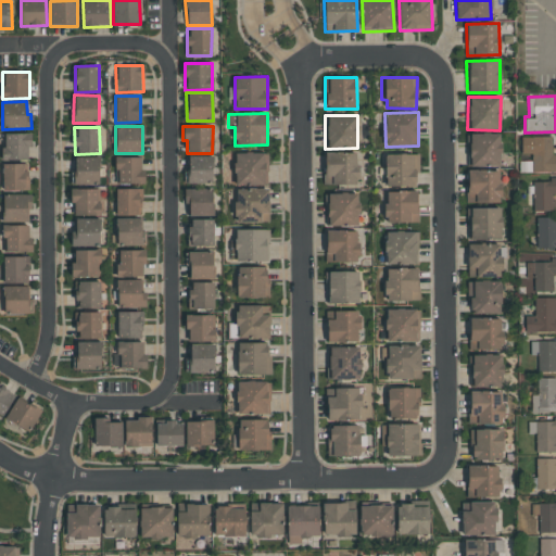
[(2,160),(29,161),(30,134),(3,134),(2,160)]
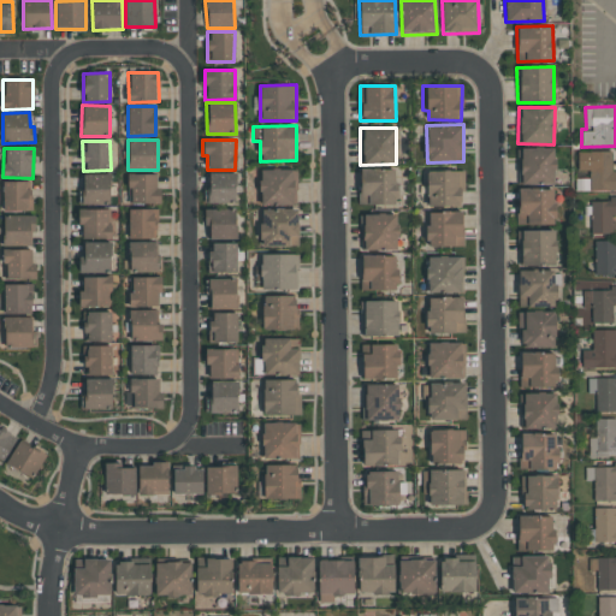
[(554,148),(517,148),(519,185),(555,184),(554,148)]
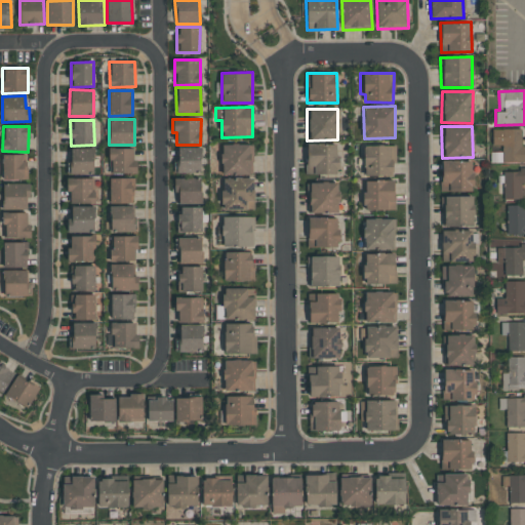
[(492,129),(492,146),(501,146),(501,152),(491,153),(491,163),(524,161),(524,146),(521,146),(521,129),(492,129)]
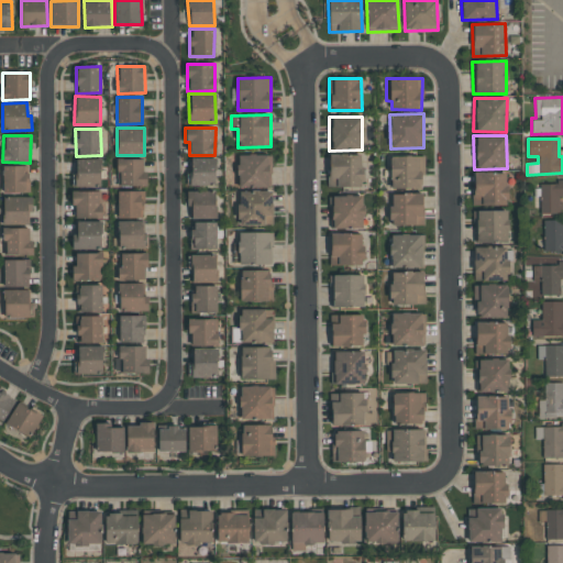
[(271,154),(238,155),(238,187),(271,187),(271,154)]
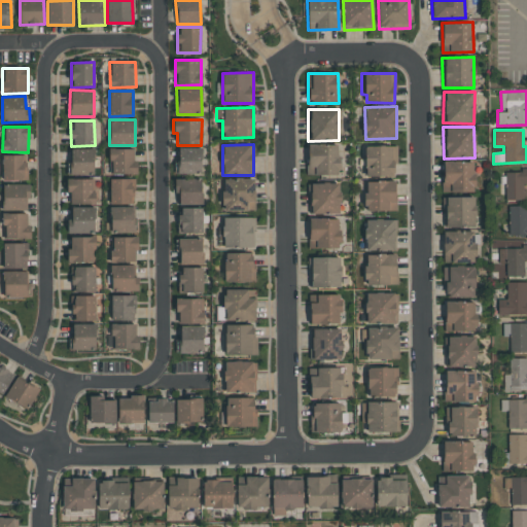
[(339,175),(339,144),(308,144),(308,175),(339,175)]
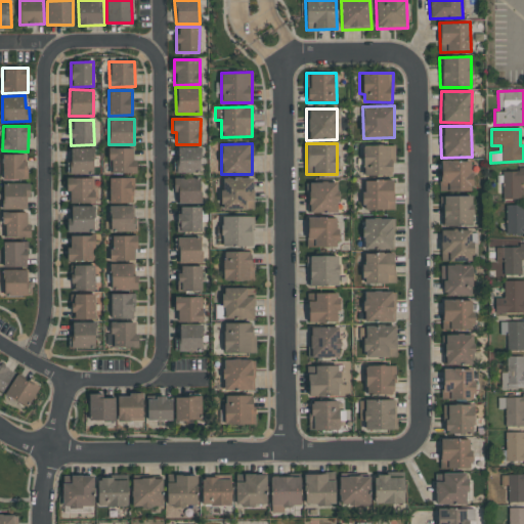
[(394,175),(394,144),(363,145),(363,175),(394,175)]
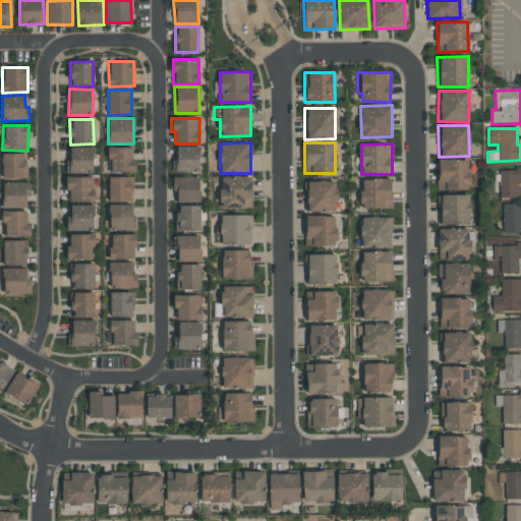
[(175,146),(175,172),(199,172),(199,147),(175,146)]
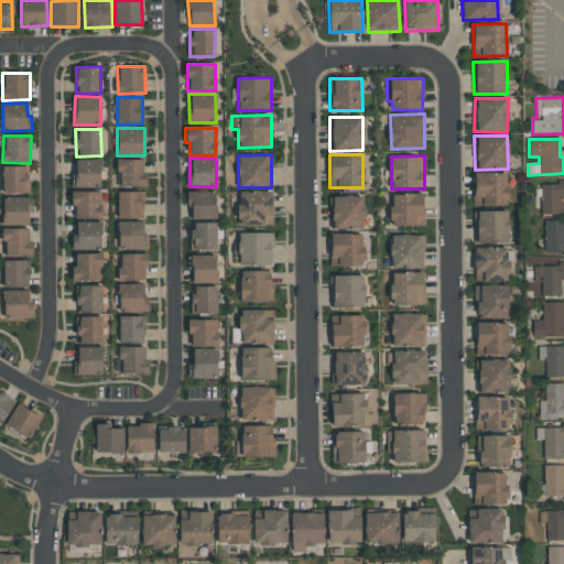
[(100,187),(101,160),(75,159),(75,186),(100,187)]
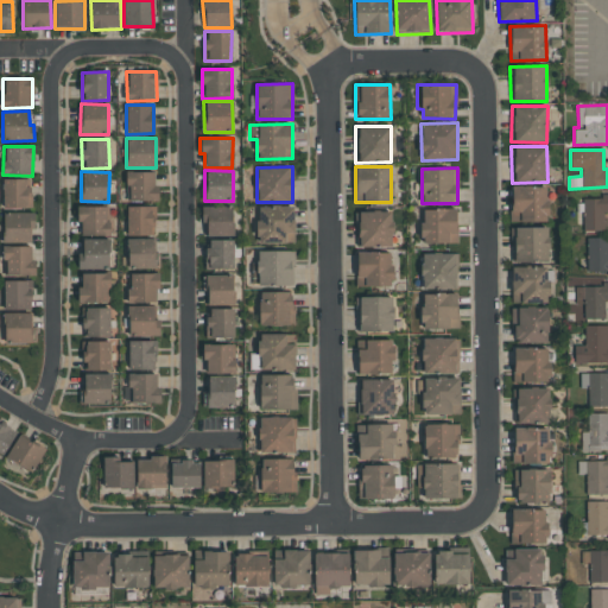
[(157,172),(126,172),(126,201),(157,201),(157,172)]
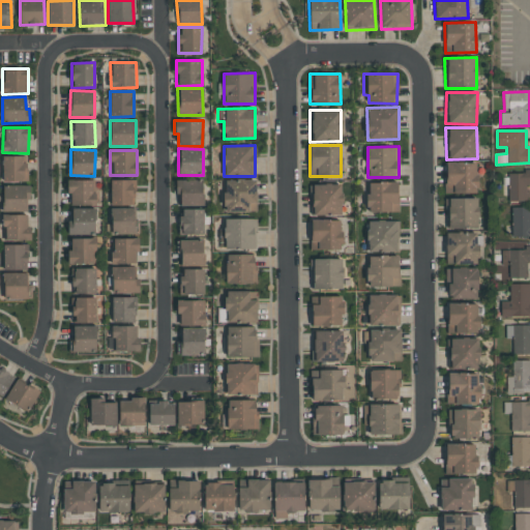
[(26,155),(2,156),(3,181),(26,181),(26,155)]
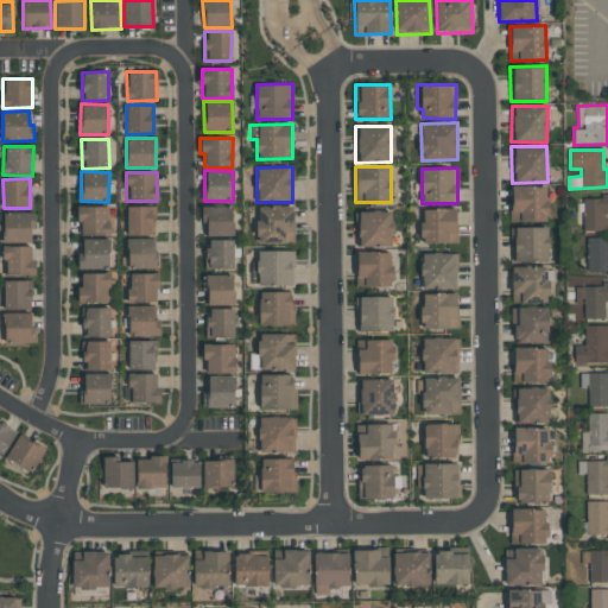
[(548,221),(546,187),(511,187),(512,222),(548,221)]
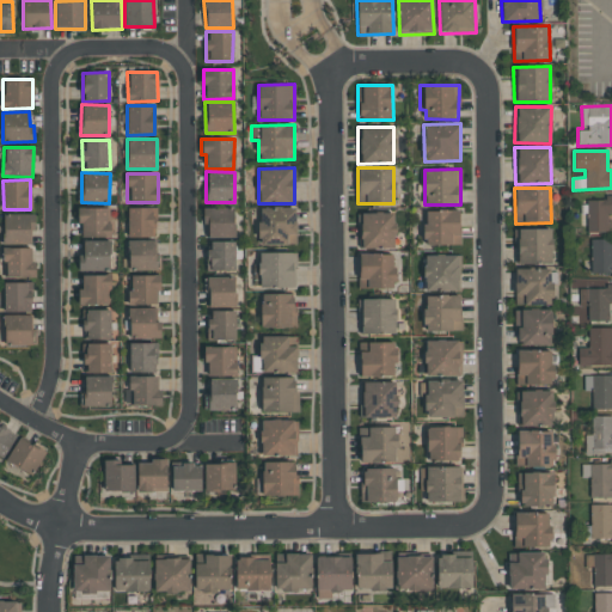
[(587,233),(607,233),(607,215),(611,214),(611,194),(604,195),(604,200),(587,200),(587,233)]
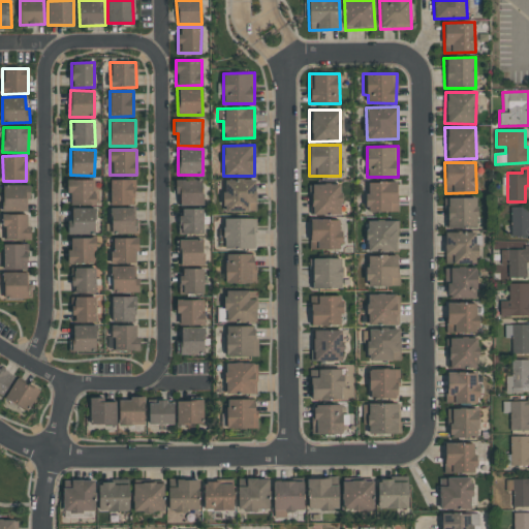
[(203,206),(204,180),(176,179),(175,193),(180,193),(179,205),(203,206)]
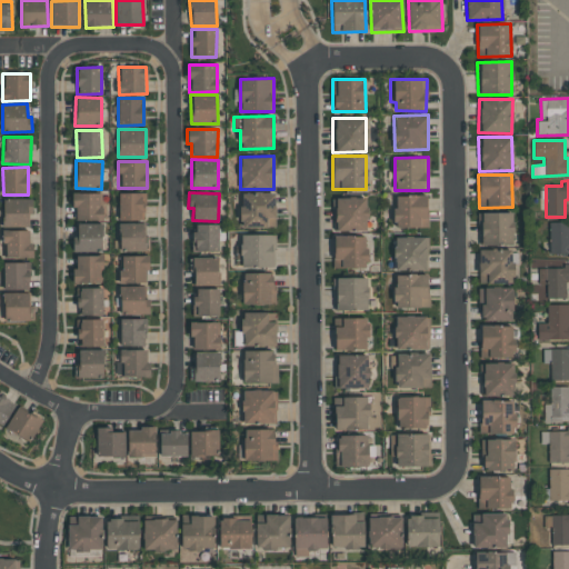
[(275,192),(240,193),(241,228),(276,228),(275,192)]
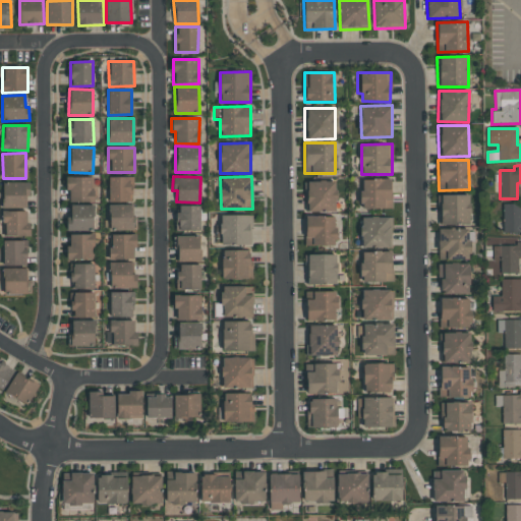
[(93,177),(67,177),(67,201),(93,201),(93,177)]
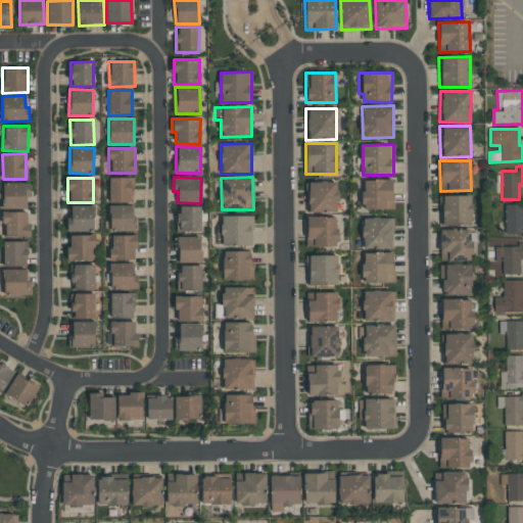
[(109,202),(134,202),(134,178),(109,178),(109,202)]
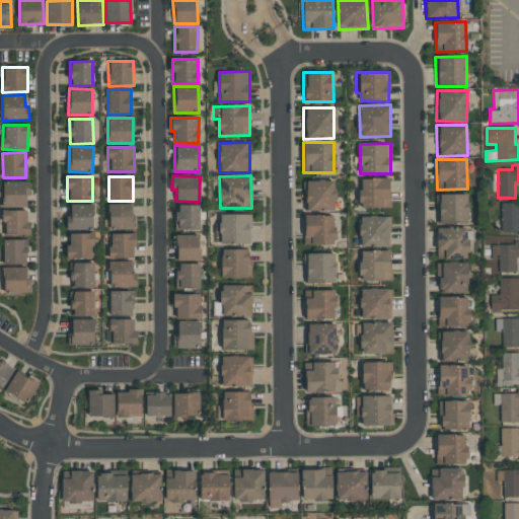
[(390,208),(389,178),(360,178),(361,208),(390,208)]
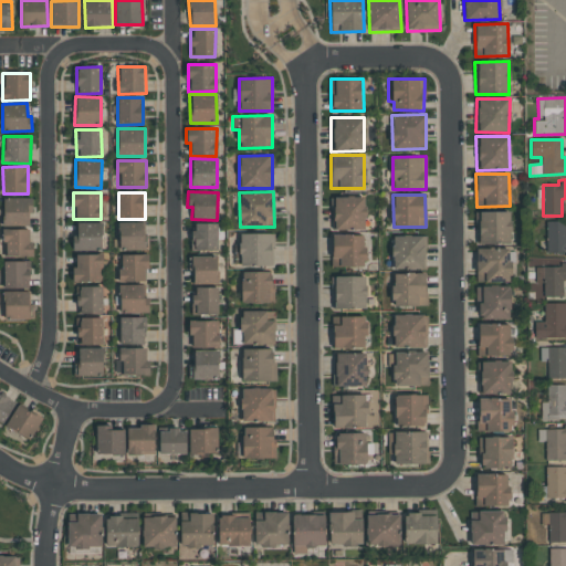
[(365,229),(365,197),(332,197),(332,230),(365,229)]
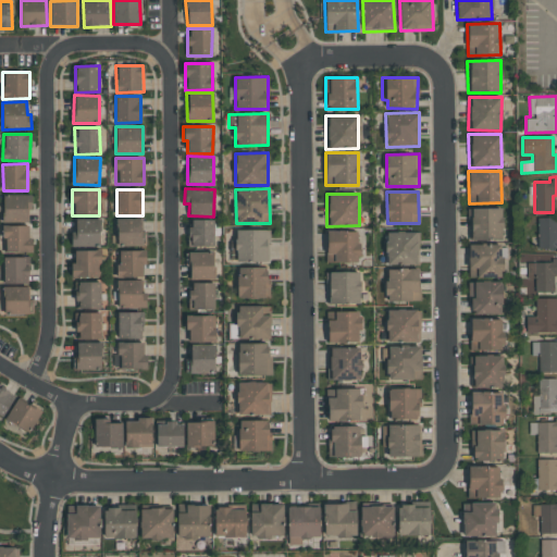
[(31,222),(31,195),(3,195),(3,222),(31,222)]
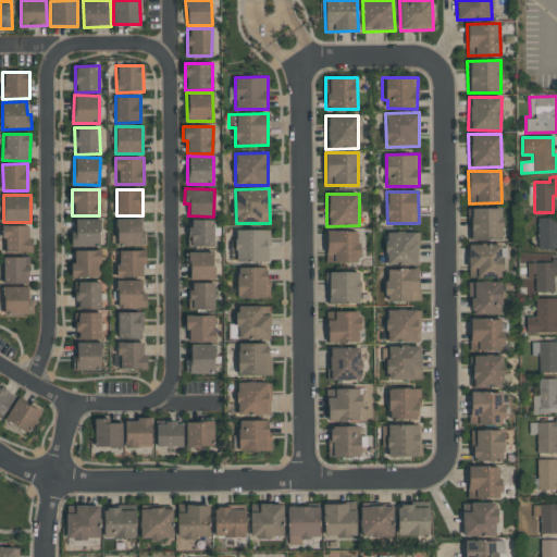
[(503,208),(468,209),(469,240),(503,239),(503,208)]
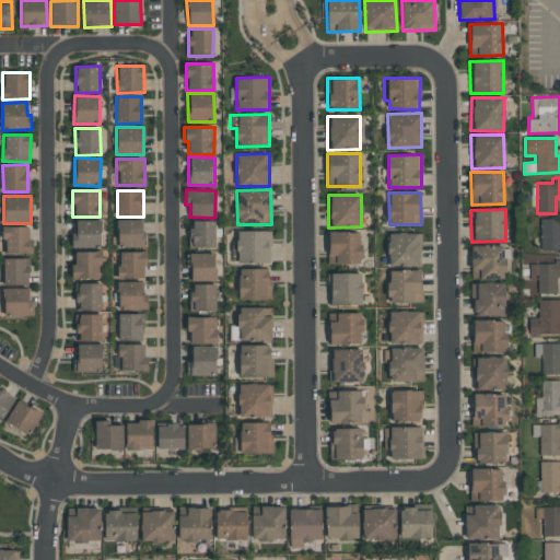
[(559,218),(540,219),(541,249),(559,248),(559,218)]
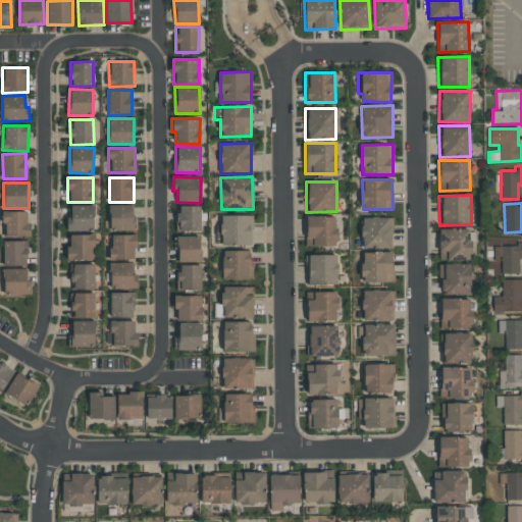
[(110,230),(134,230),(133,204),(109,205),(110,230)]
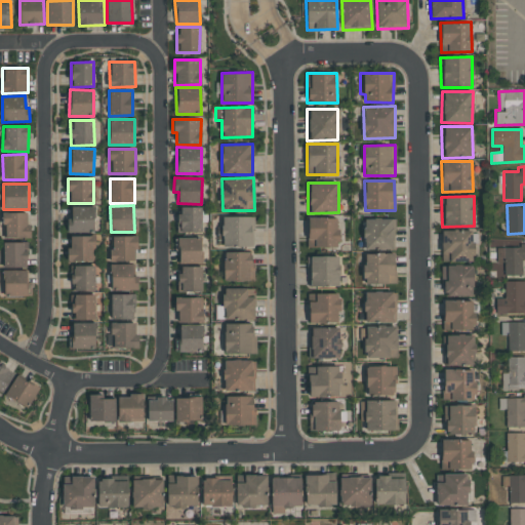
[(67,233),(95,232),(94,206),(71,206),(71,217),(67,217),(67,233)]
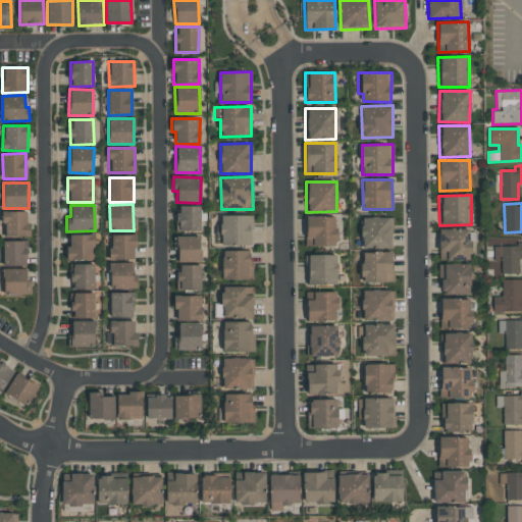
[(201,231),(201,206),(177,205),(177,230),(201,231)]
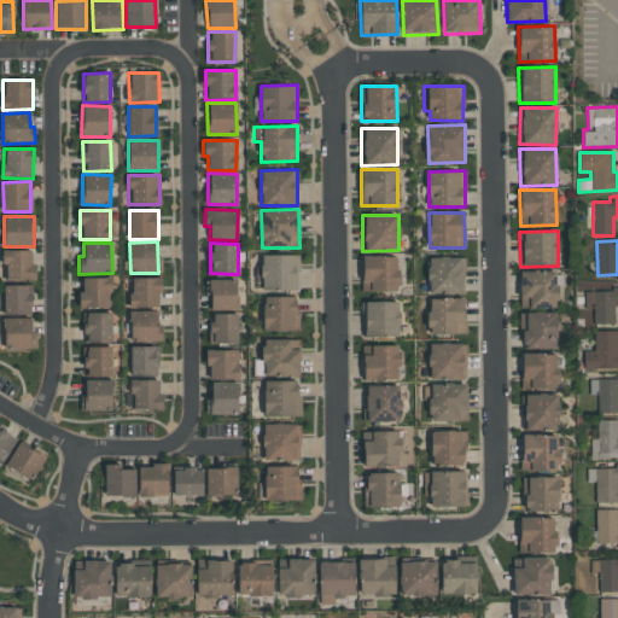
[(36,280),(36,263),(33,263),(33,250),(4,250),(4,280),(36,280)]
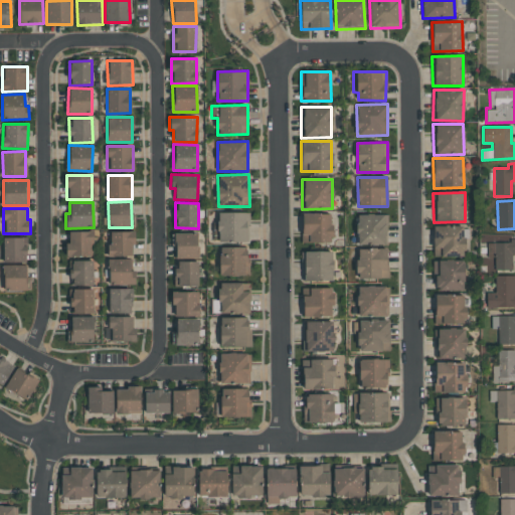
[(249,241),(248,212),(217,212),(218,242),(249,241)]
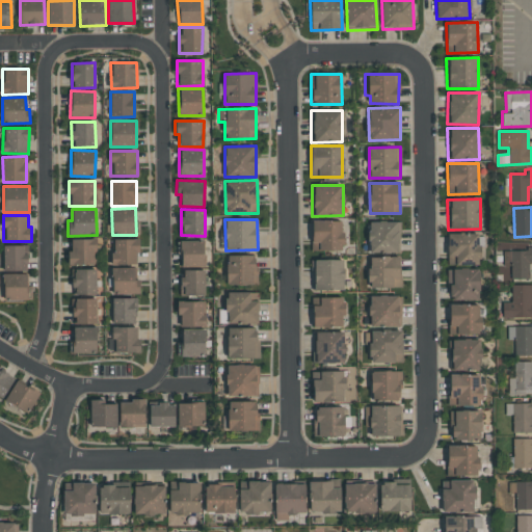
[(313,219),(312,250),(343,251),(343,220),(313,219)]
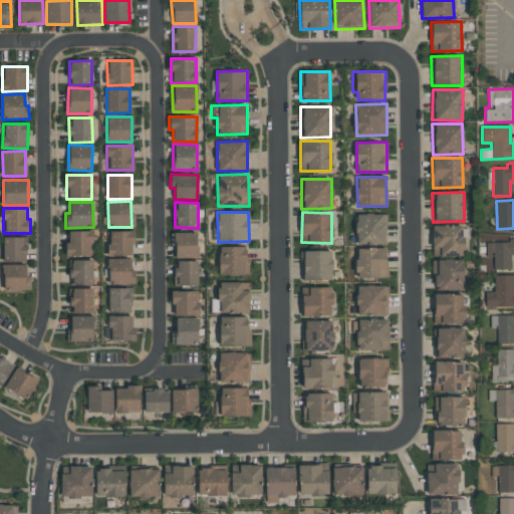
[(356,244),(387,244),(387,215),(356,214),(356,244)]
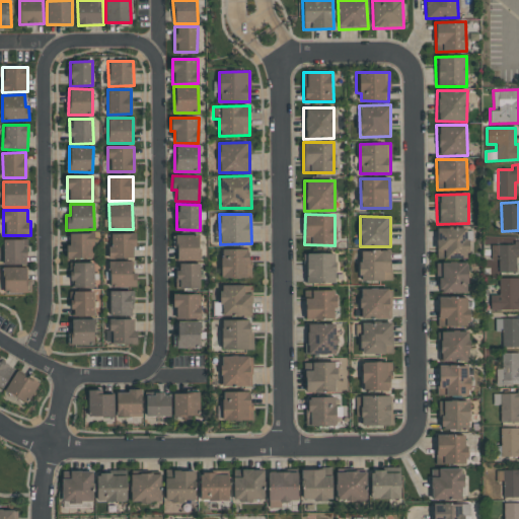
[(437,227),(436,258),(467,258),(468,228),(437,227)]
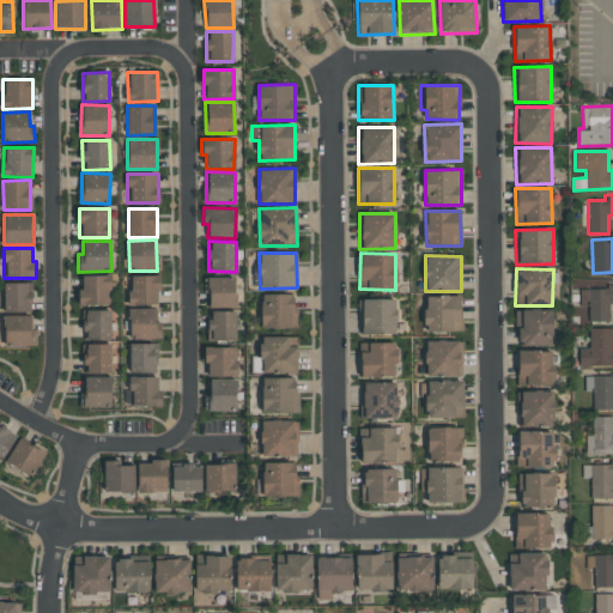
[(80,304),(110,305),(110,275),(80,275),(80,304)]
